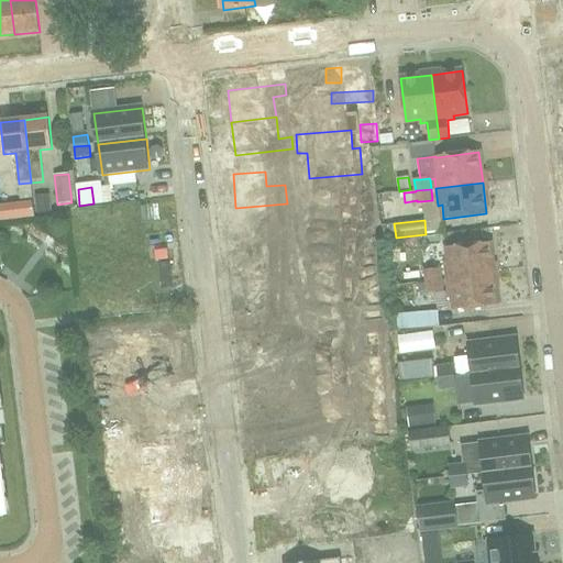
[(489,243),(448,249),(449,263),(444,263),(446,279),(494,274),(489,243)]
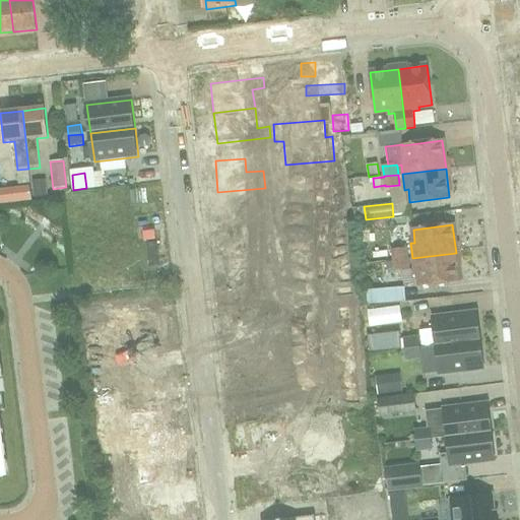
[(246,231),(224,233),(231,281),(257,278),(251,230),(246,231)]
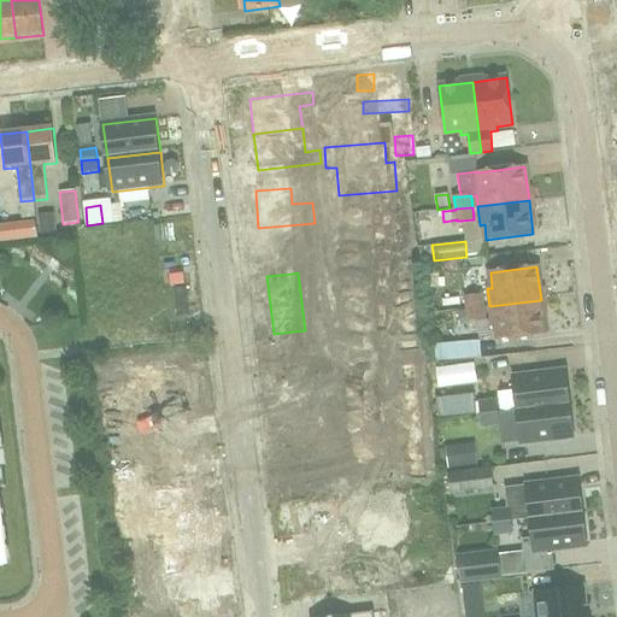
[(170,297),(147,299),(152,348),(188,345),(181,281),(168,282),(170,297)]
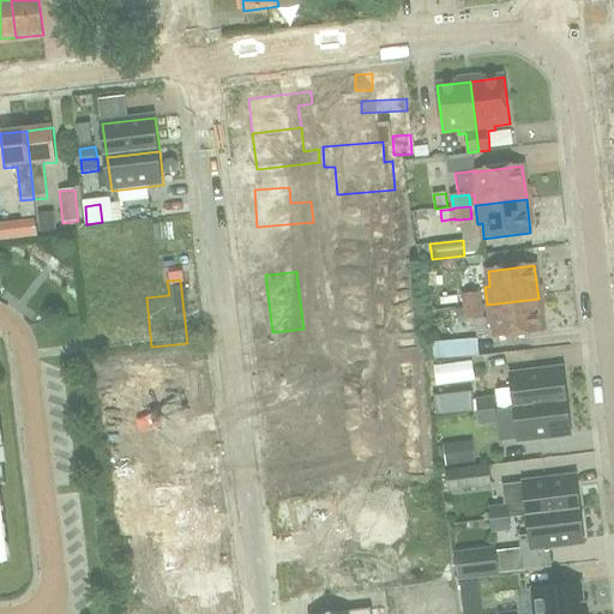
[(122,287),(109,288),(116,350),(151,347),(146,298),(124,300),(122,287)]
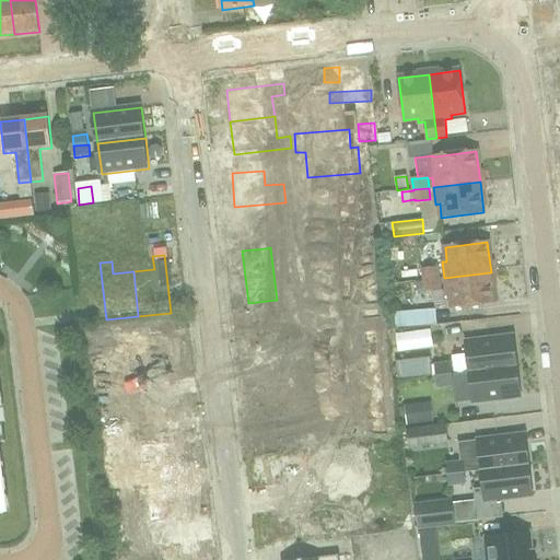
[(422,270),(426,292),(441,290),(438,268),(422,270)]
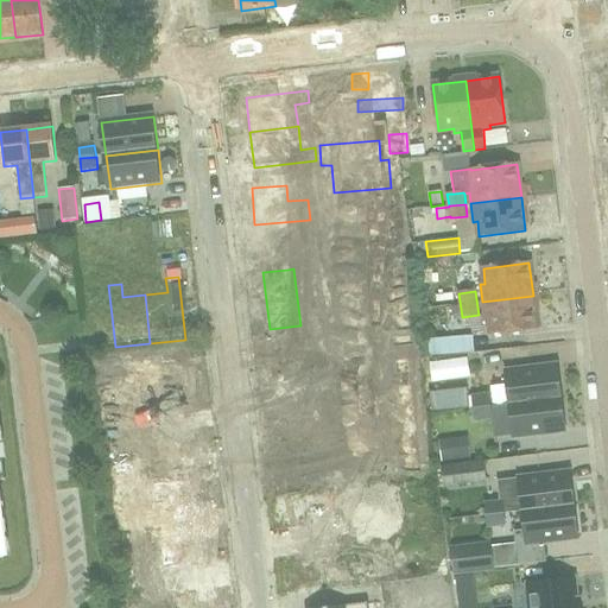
[(537,329),(533,296),(482,302),(485,320),(489,320),(491,335),(537,329)]
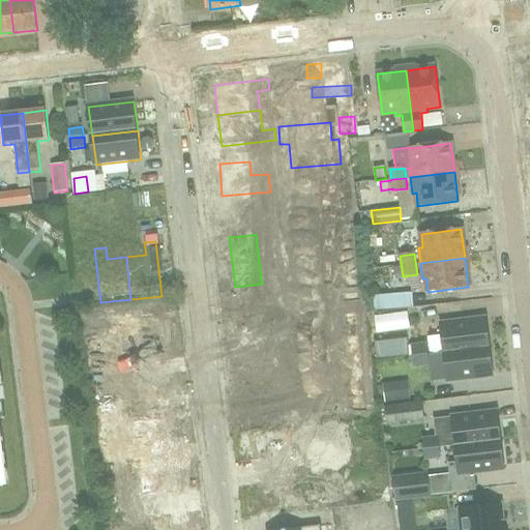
[(411,293),(373,296),(374,311),(412,307),(411,293)]
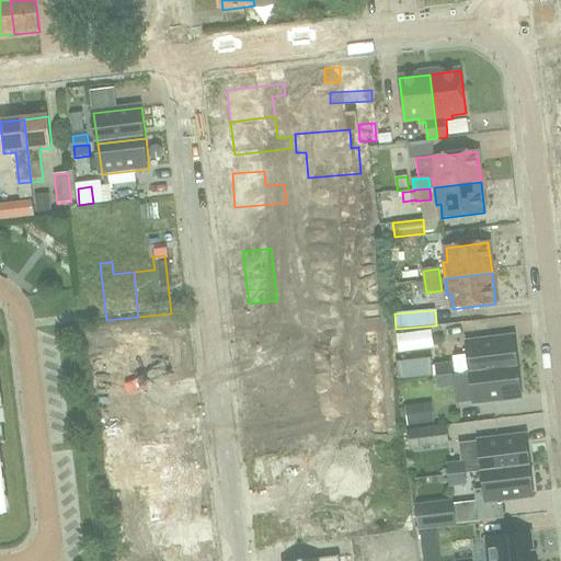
[(366,332),(333,335),(338,368),(381,363),(376,316),(365,317),(366,332)]
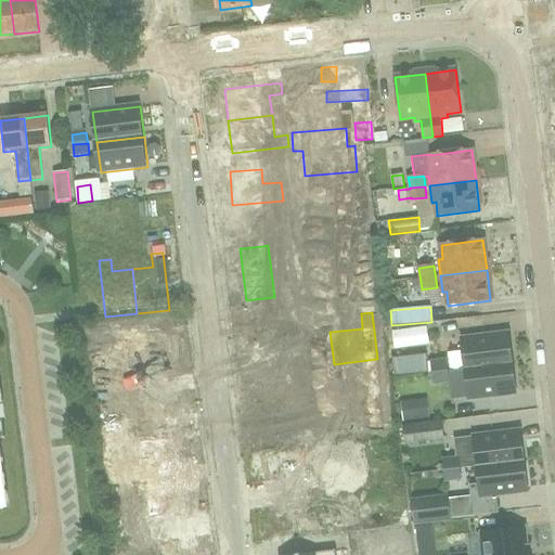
[(462,339),(465,370),(513,363),(508,333),(462,339)]
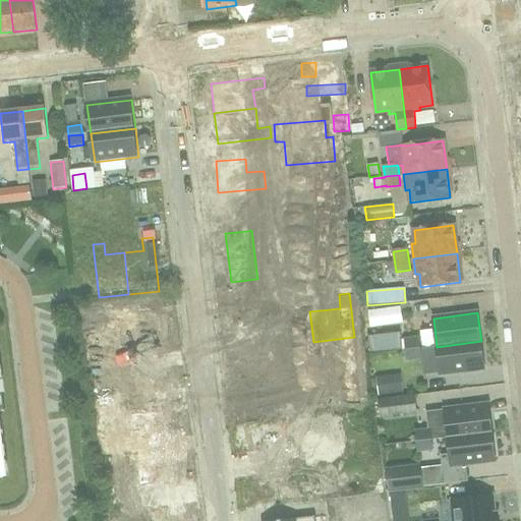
[(158,314),(119,321),(122,345),(161,339),(158,314)]
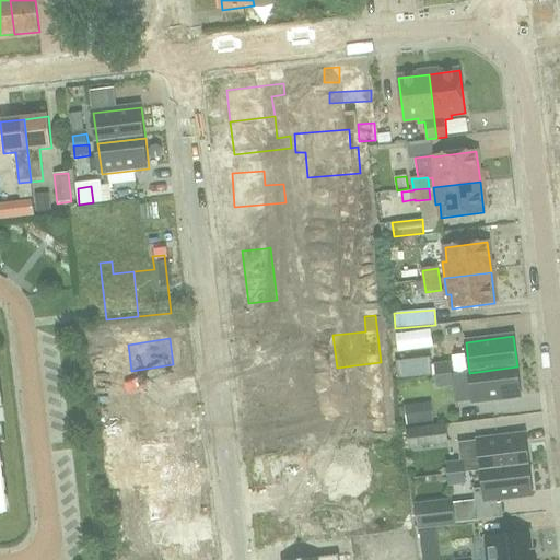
[(431,358),(396,362),(398,381),(433,376),(431,358)]
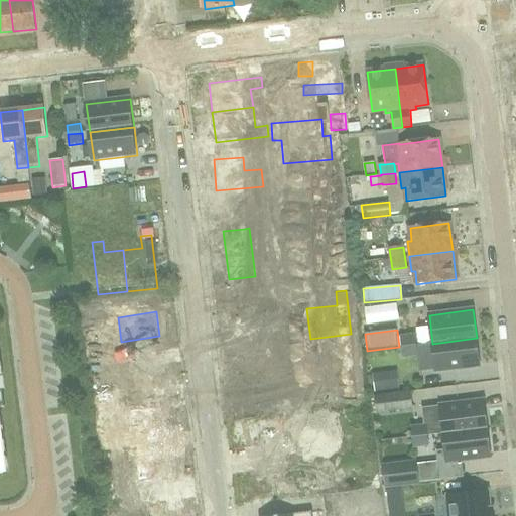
[(351,334),(310,339),(313,368),(344,365),(345,378),(356,377),(351,334)]
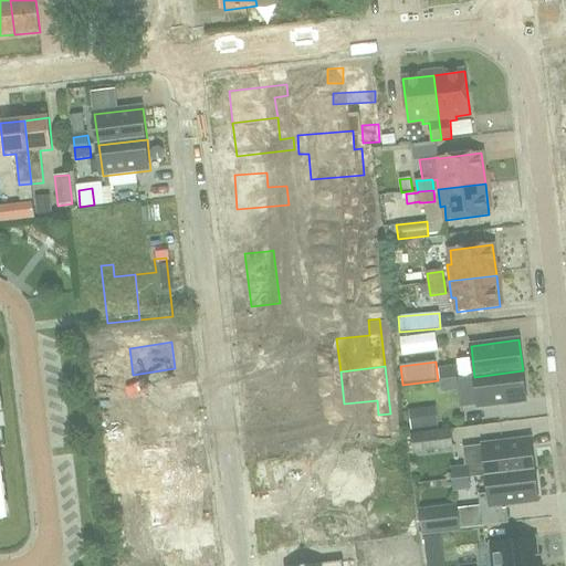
[(439,368),(440,380),(457,378),(456,366),(439,368)]
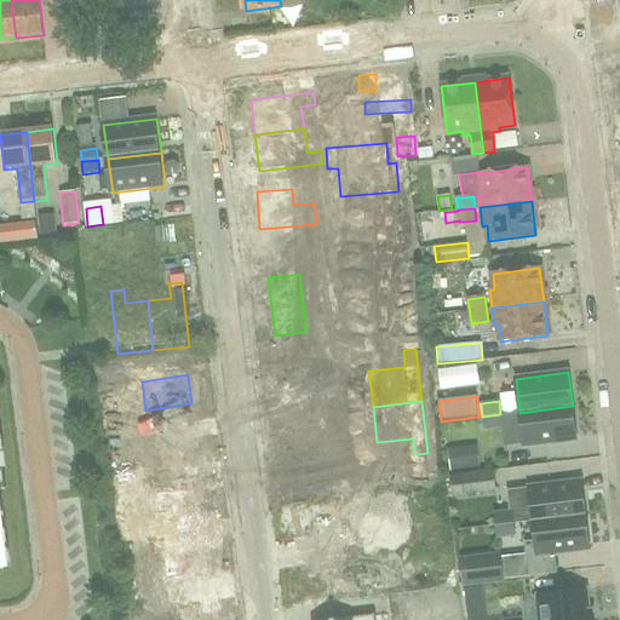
[(524,446),(577,440),(573,406),(520,413),(524,446)]
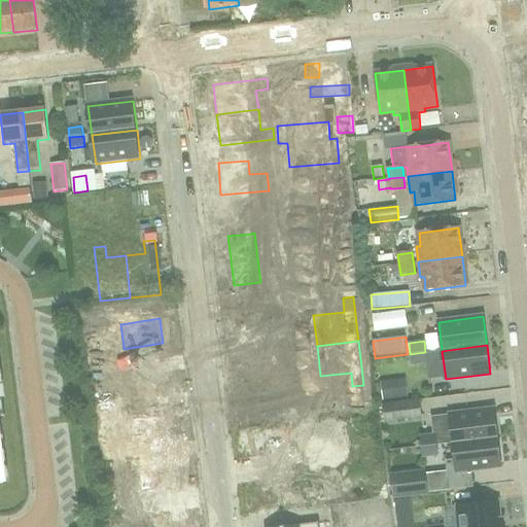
[(411,366),(427,364),(425,352),(410,354),(411,366)]
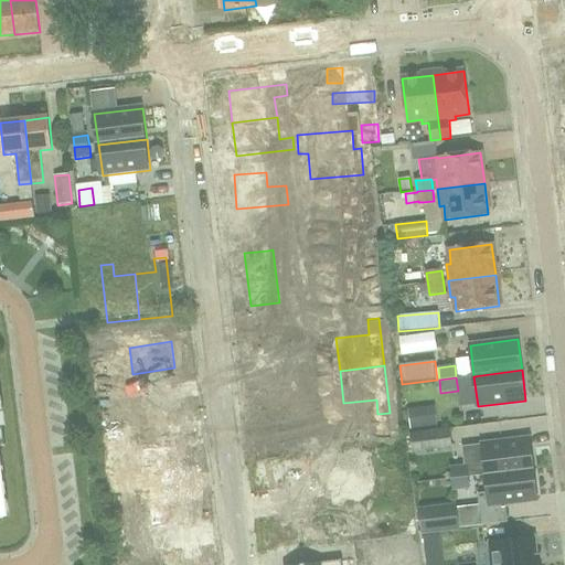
[(482,445),(486,476),(534,470),(530,439),(482,445)]
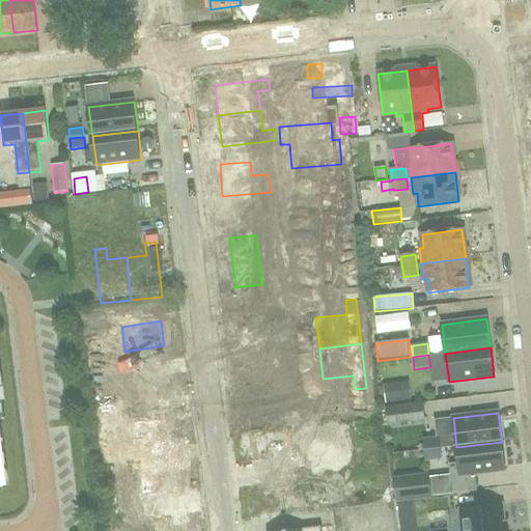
[(306,421),(279,424),(284,475),(289,474),(311,471),(306,421)]
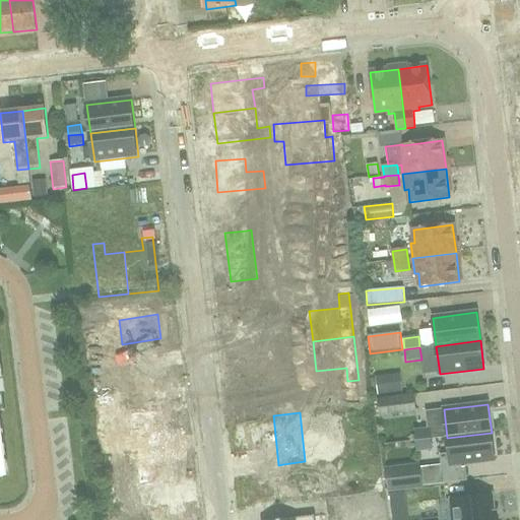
[(273,415),(247,418),(252,467),(274,465),(278,465),(273,415)]
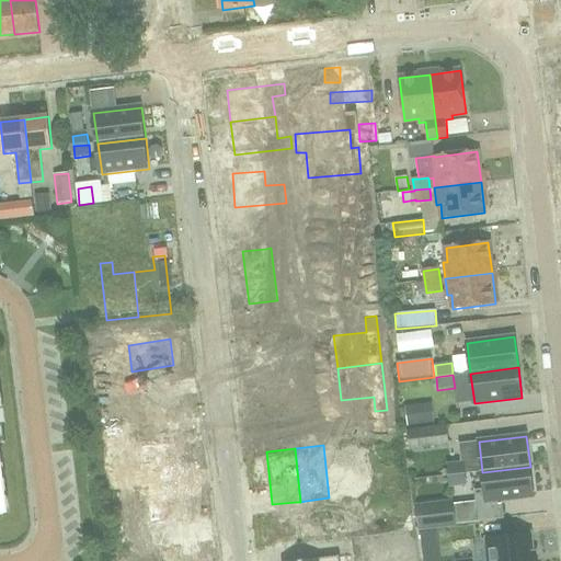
[(189,461),(156,465),(161,510),(182,506),(183,519),(195,518),(189,461)]
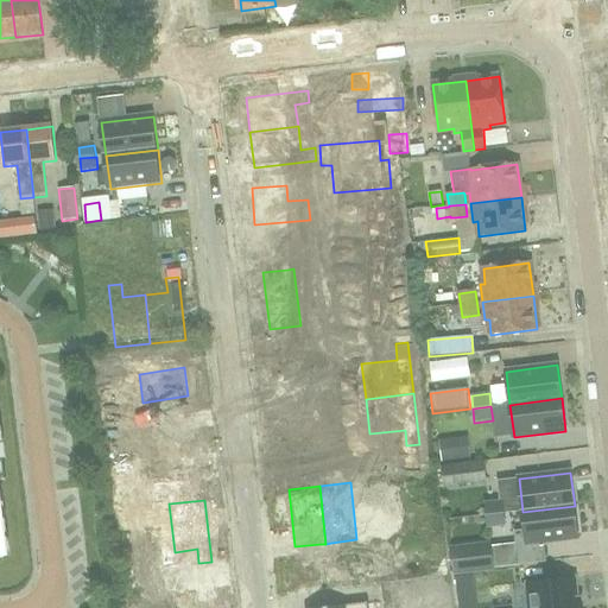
[(485,504),(486,517),(504,514),(502,501),(485,504)]
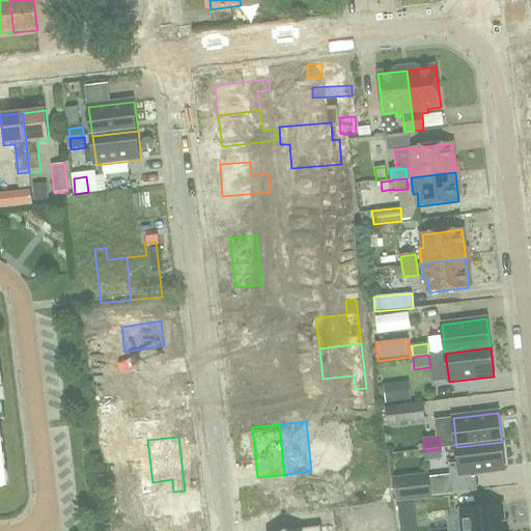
[(147,440),(117,443),(123,498),(135,497),(133,484),(152,482),(147,440)]
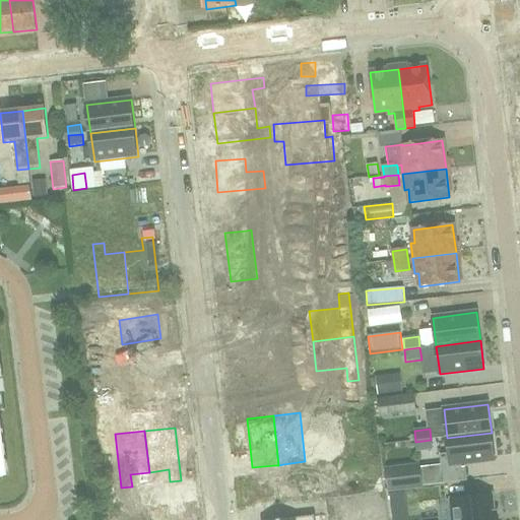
[(495,461),(492,433),(447,438),(451,466),(495,461)]
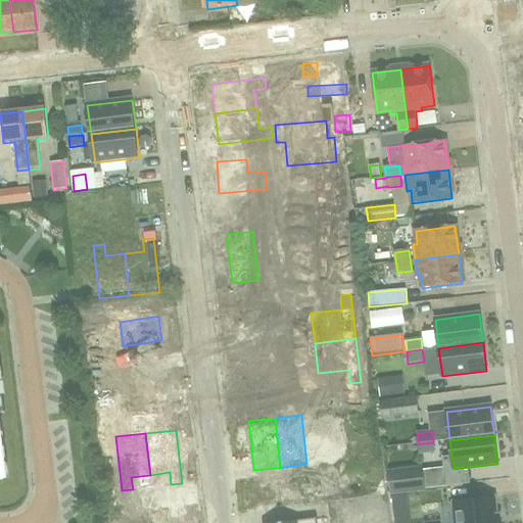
[(418,444),(419,456),(435,455),(433,442),(418,444)]
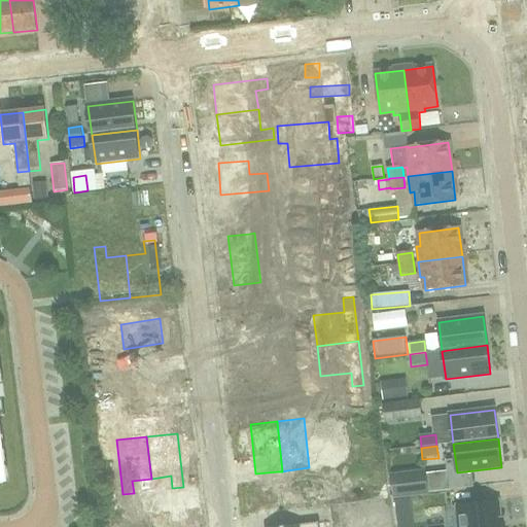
[(424,472),(392,477),(394,497),(427,493),(424,472)]
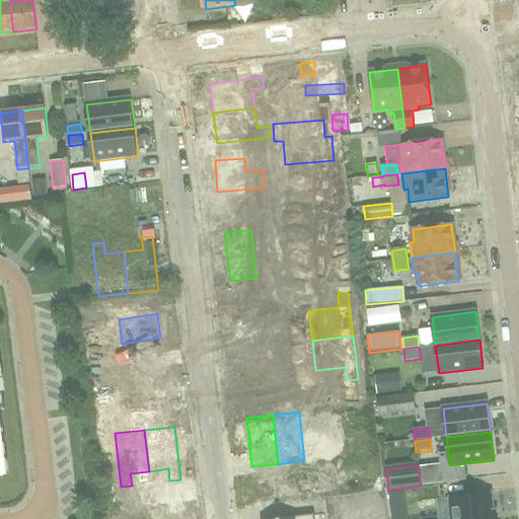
[(452,518),(496,518),(496,512),(493,512),(491,494),(450,499),(452,518)]
